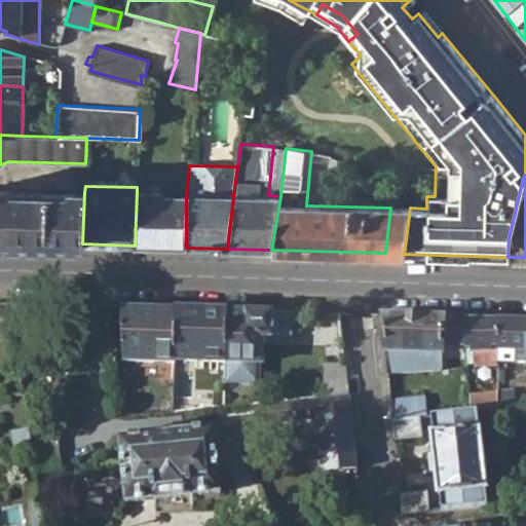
[(0,240),(82,243),(84,192),(0,189),(0,240)]
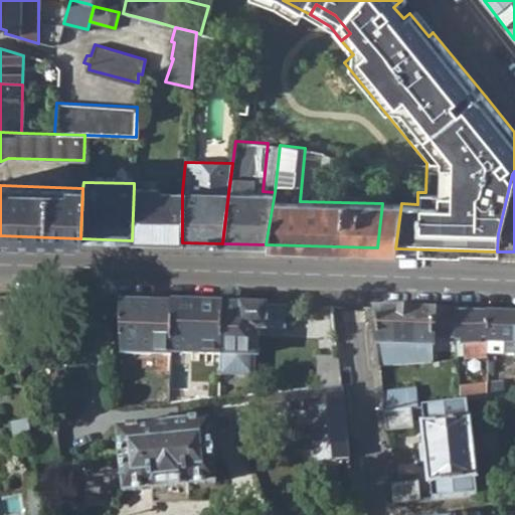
[(132,240),(182,242),(182,192),(159,191),(159,188),(134,187),(132,240)]
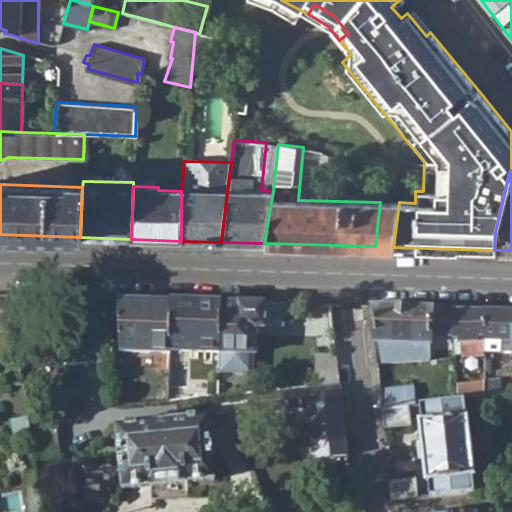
[(375,246),(393,247),(399,202),(380,202),(375,246)]
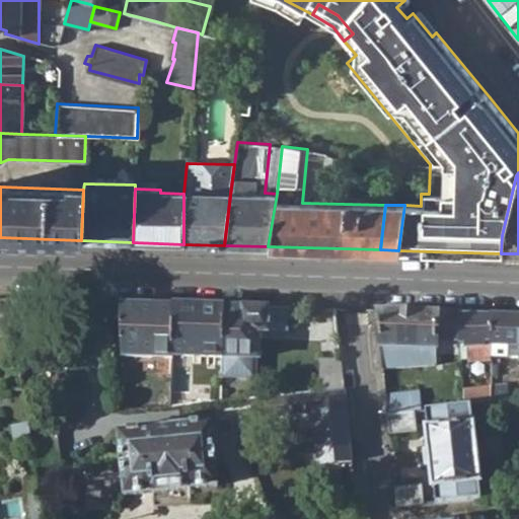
[(170,361),(170,358),(172,304),(120,302),(121,359),(170,361)]
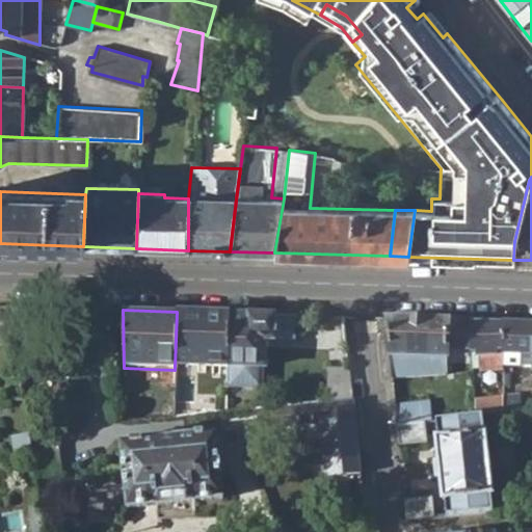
[(230,314),(177,312),(175,367),(228,369),(230,314)]
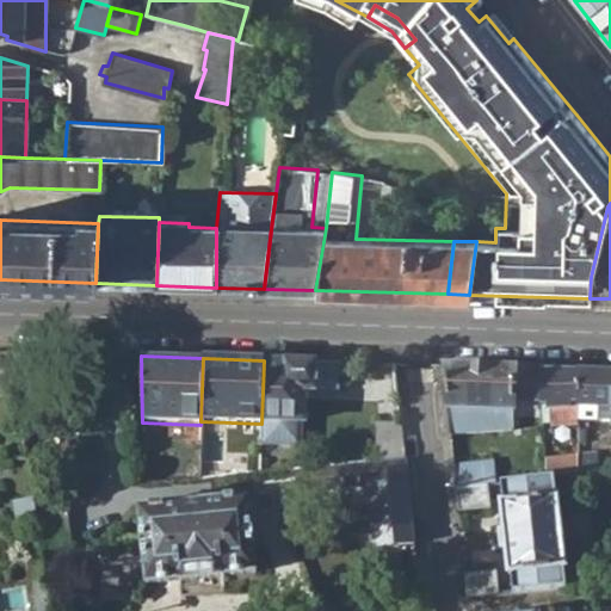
[(307,424),(308,390),(339,390),(341,363),(264,360),(261,424),(261,446),(301,448),(301,424),(307,424)]
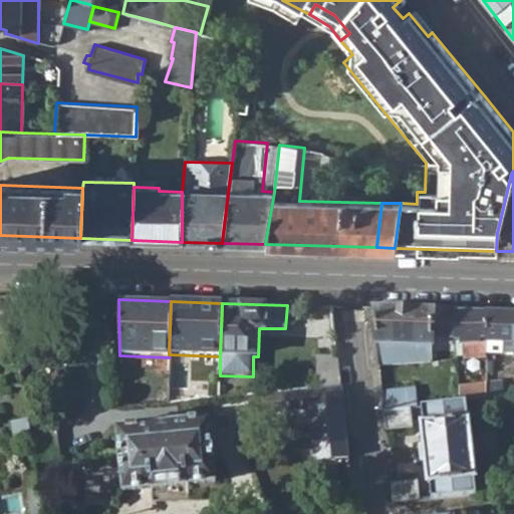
[(372,307),(378,365),(415,362),(433,361),(435,336),(457,337),(457,309),(372,307)]
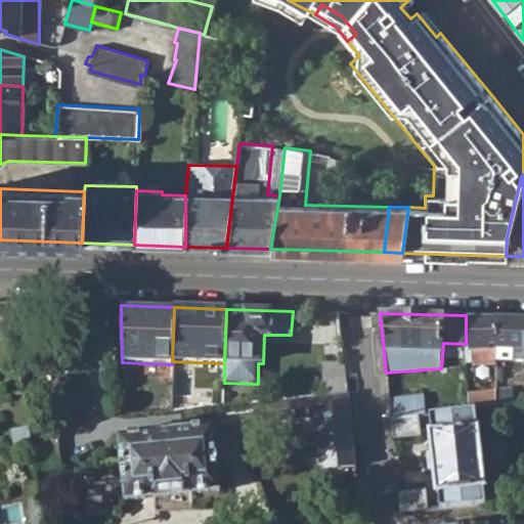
[(495,362),(496,316),(466,315),(466,344),(466,358),(466,361),(474,362),(474,364),(495,362)]
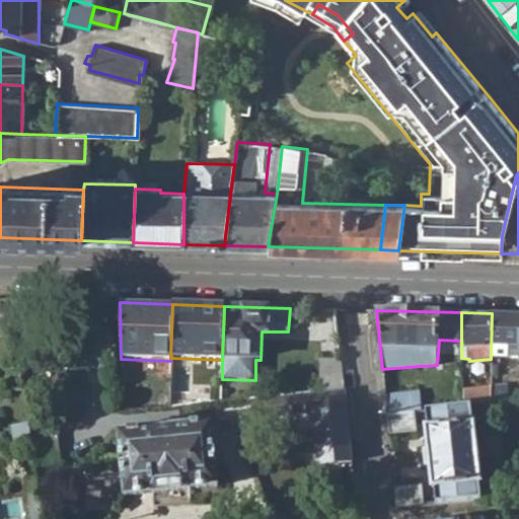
[(491,359),(518,358),(518,314),(492,313),(491,359)]
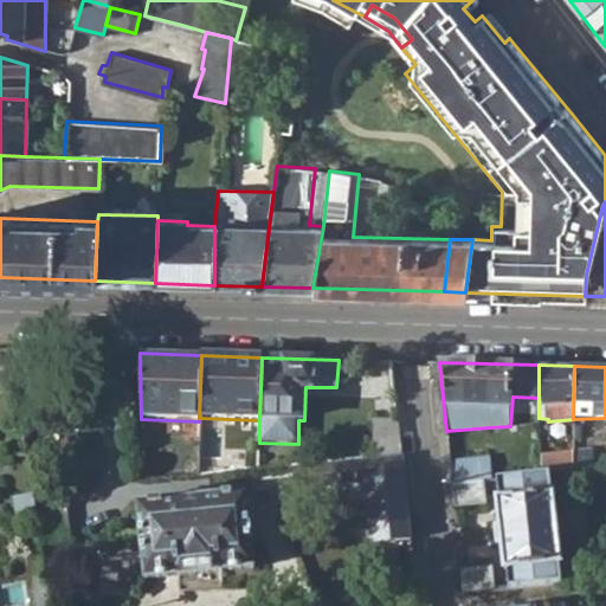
[(371,419),(374,456),(398,455),(395,418),(371,419)]
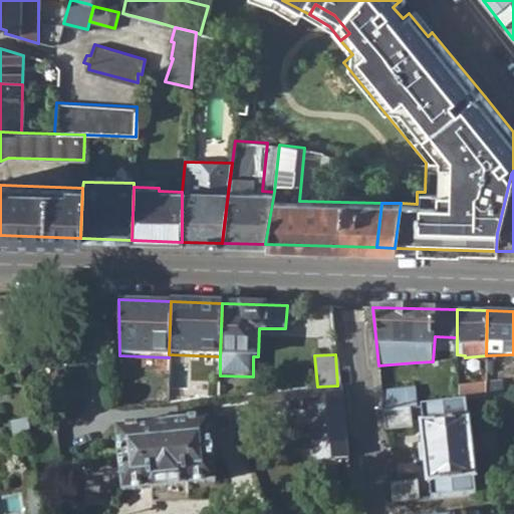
[(458,387),(457,404),(464,404),(483,401),(484,383),(458,387)]
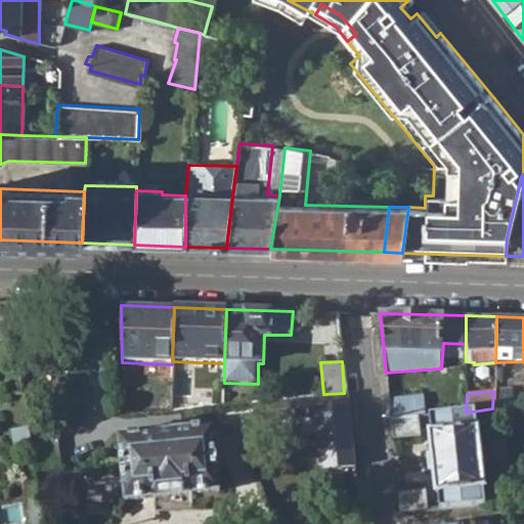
[(348,425),(344,393),(323,394),(311,396),(314,429),(348,425)]
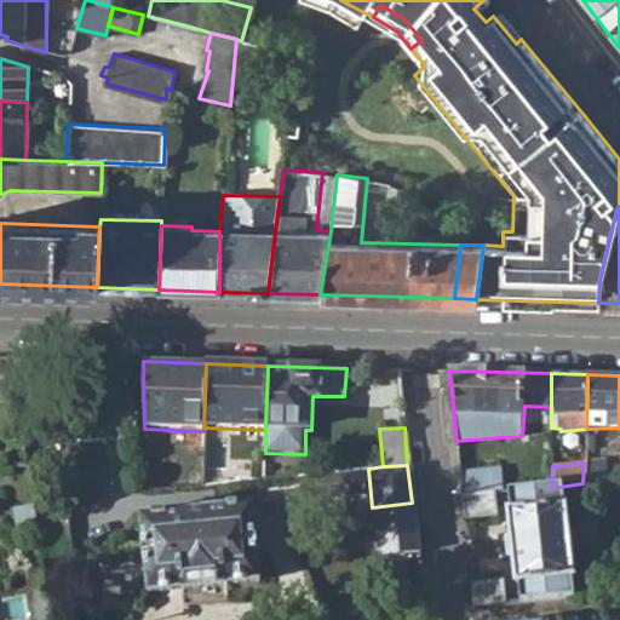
[(500,469),(459,474),(463,498),(494,494),(500,494),(500,469)]
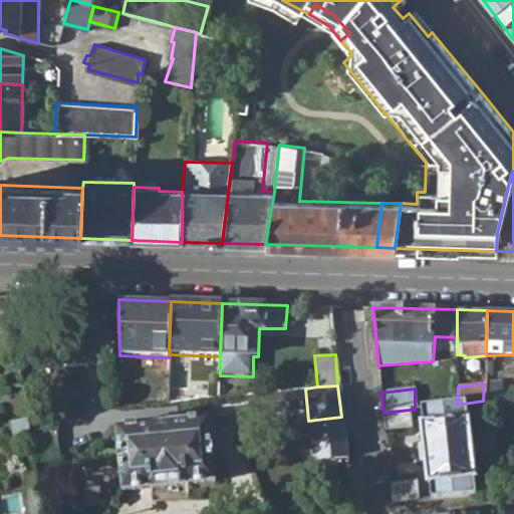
[(115,425),(122,490),(214,481),(207,415),(201,416),(199,398),(176,400),(178,419),(115,425)]
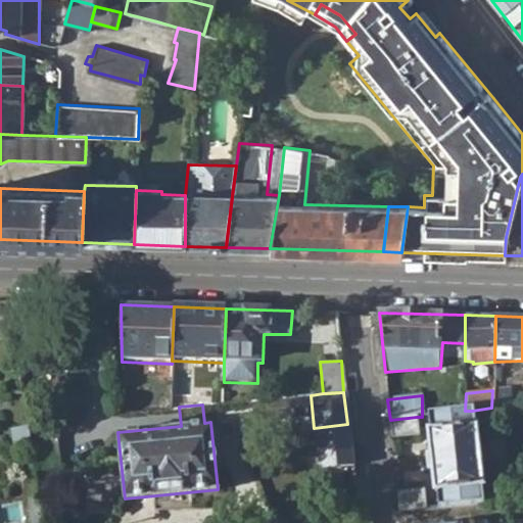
[(472,423),(472,411),(465,411),(428,415),(429,431),(427,433),(435,490),(426,491),(426,488),(397,491),(399,511),(481,503),(480,485),(483,485),(475,424),(472,423)]
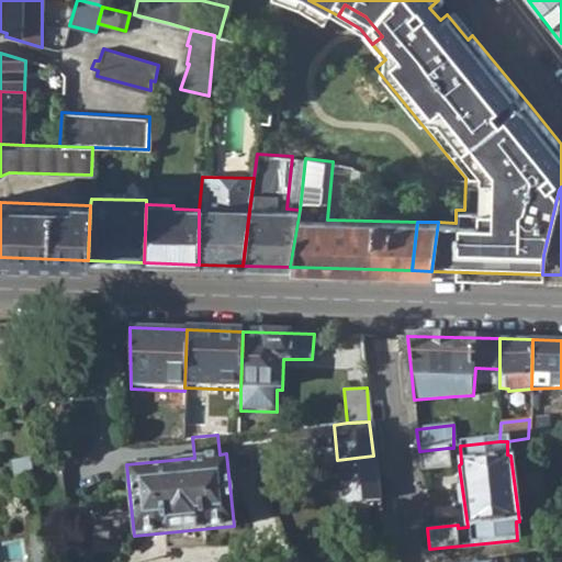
[(452,467),(448,448),(419,451),(422,472),(452,467)]
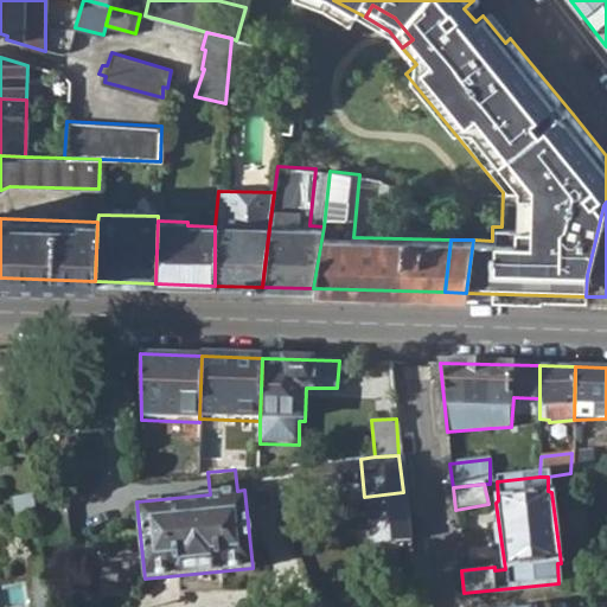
[(14,499),(17,518),(36,515),(36,511),(33,496),(14,499)]
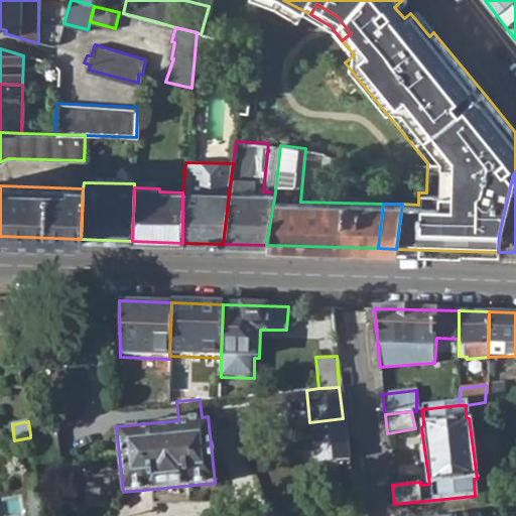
[(27,489),(30,515),(40,515),(36,488),(27,489)]
